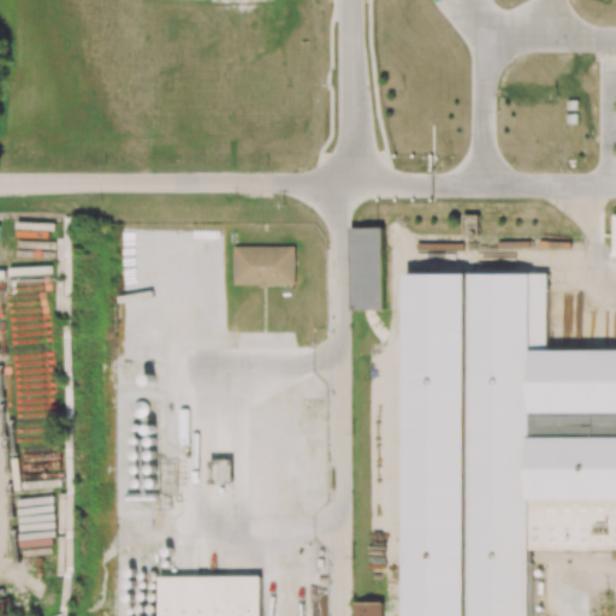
[(383,311),(383,227),(350,227),(350,309),(383,311)]
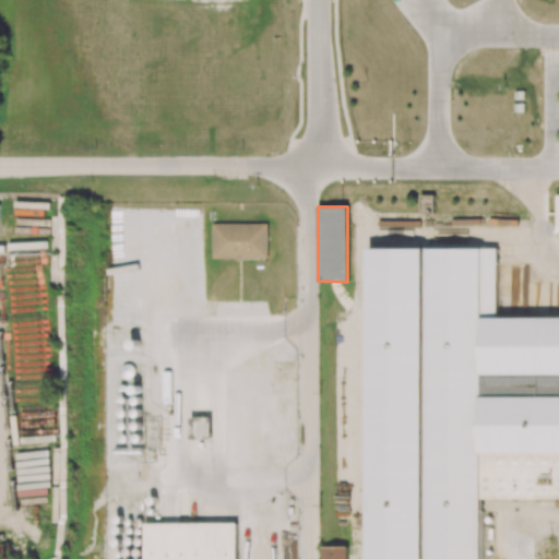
[(268,223),(212,224),(212,259),(268,258),(268,223)]
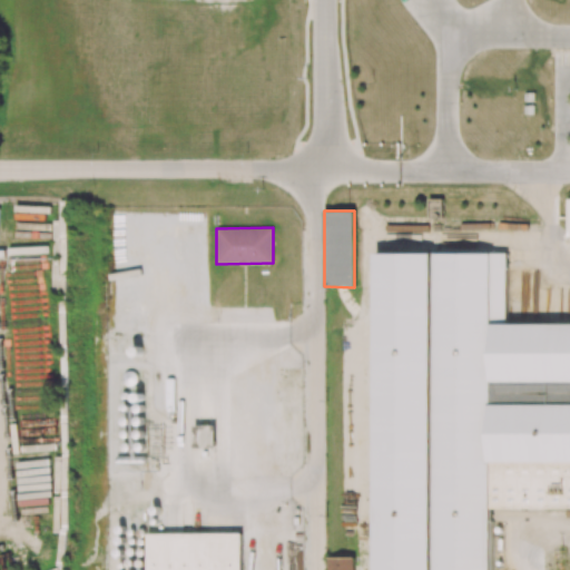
[(569,323),(507,324),(507,254),(375,254),(374,569),(492,569),(492,509),(569,508),(569,404),(491,404),(491,381),(569,381),(569,323)]
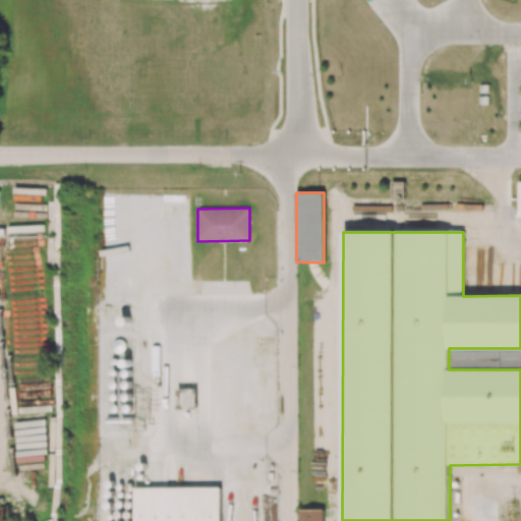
[(465,368),(496,369),(496,351),(450,350),(450,364),(465,364),(465,368)]
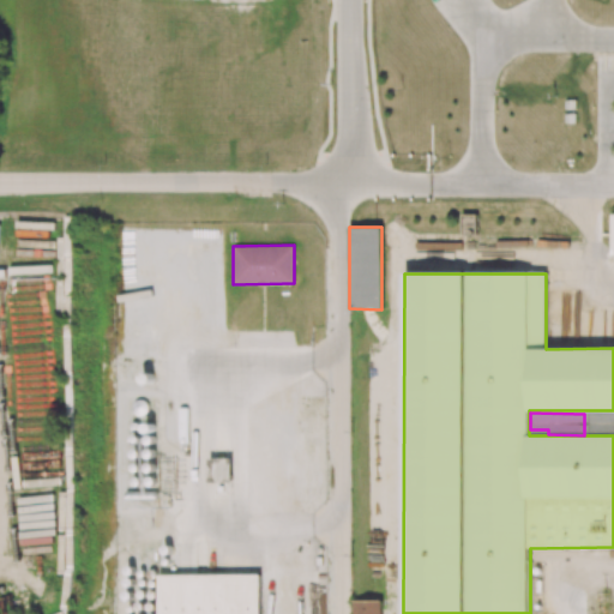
[(232,482),(232,462),(224,463),(224,468),(211,468),(211,482),(232,482)]
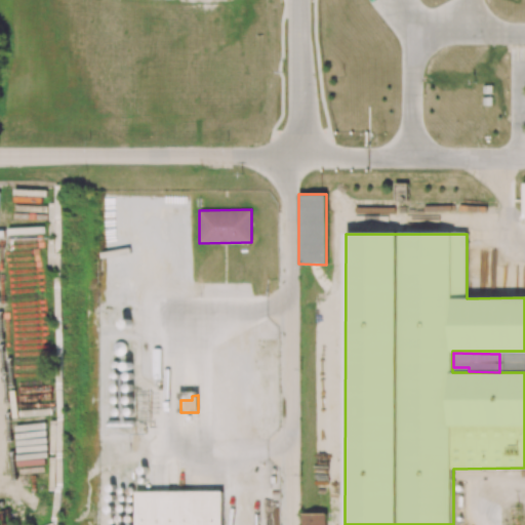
[(136,524),(224,524),(224,491),(137,491),(136,524)]
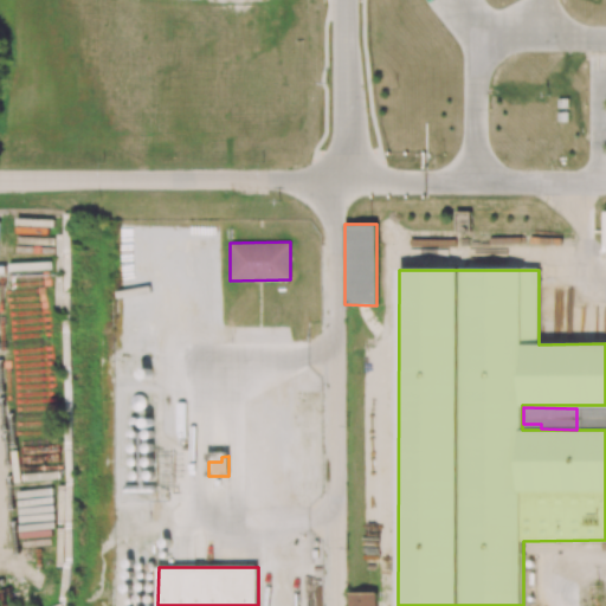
[(348,605),(376,605),(376,592),(348,593),(348,605)]
